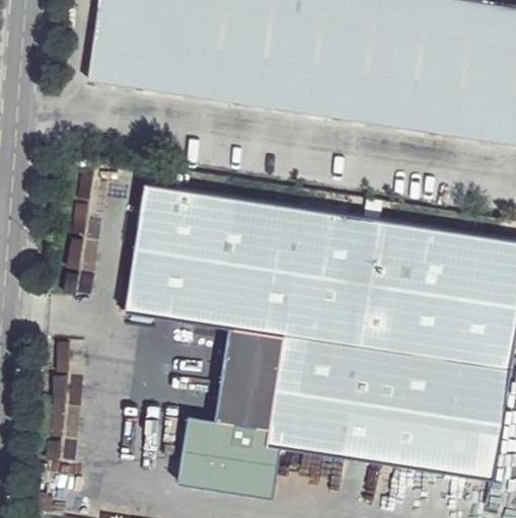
[(98,0),(86,79),(515,146),(515,8),(458,0),(98,0)]
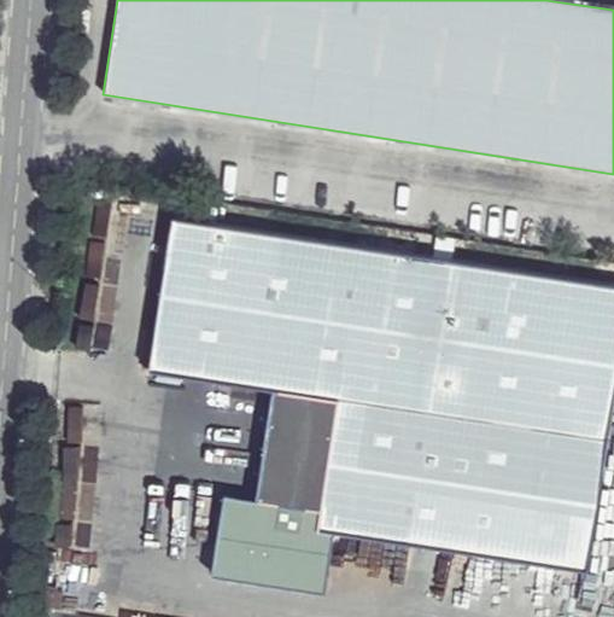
[(585,568),(595,508),(606,441),(613,383),(613,290),(171,221),(148,360),(273,379),(293,384),(276,495),(255,492),(222,487),(209,569),(322,586),(332,525),(585,568)]
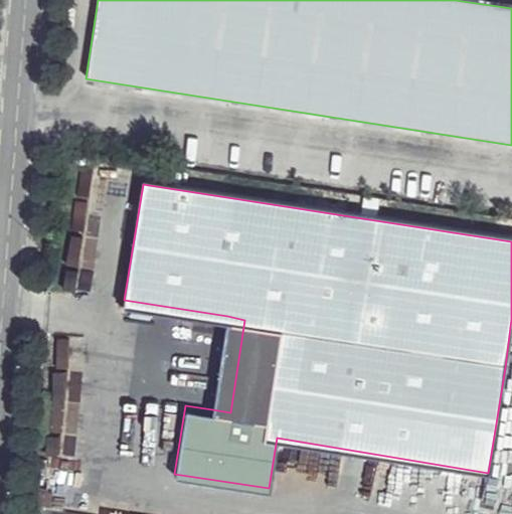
[(244,320),(227,316),(212,409),(230,412),(244,320)]
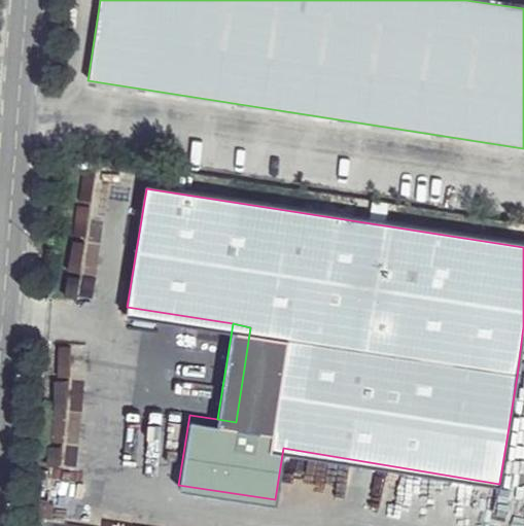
[(523,376),(517,376),(508,433),(523,435),(523,376)]
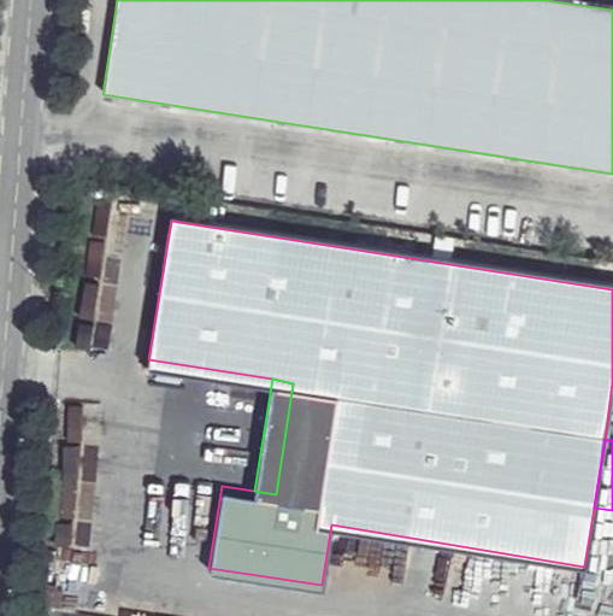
[(48,551),(36,551),(35,561),(46,563),(48,551)]
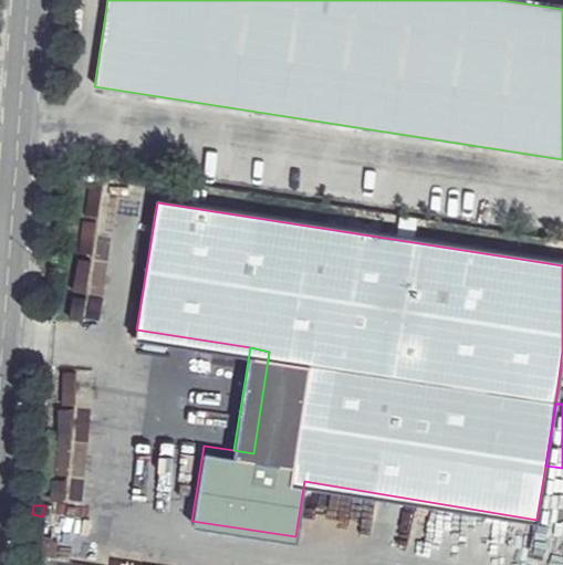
[(42,527),(42,516),(32,514),(30,527),(42,527)]
